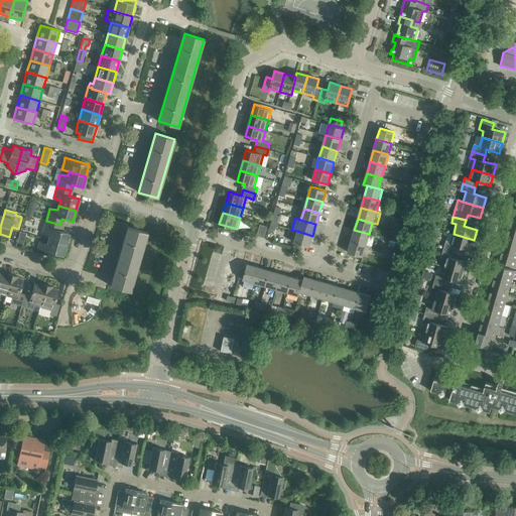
[(58,230),(60,225),(46,221),(43,232),(50,235),(48,240),(66,245),(69,233),(58,230)]
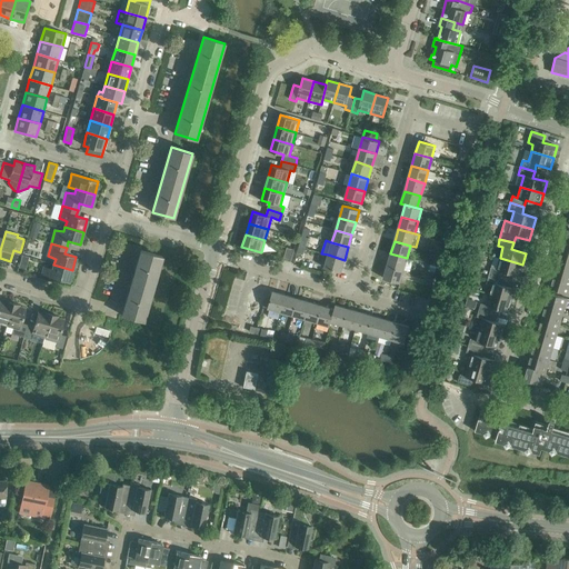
[(291,261),(293,251),(295,249),(287,247),(283,259),(291,261)]
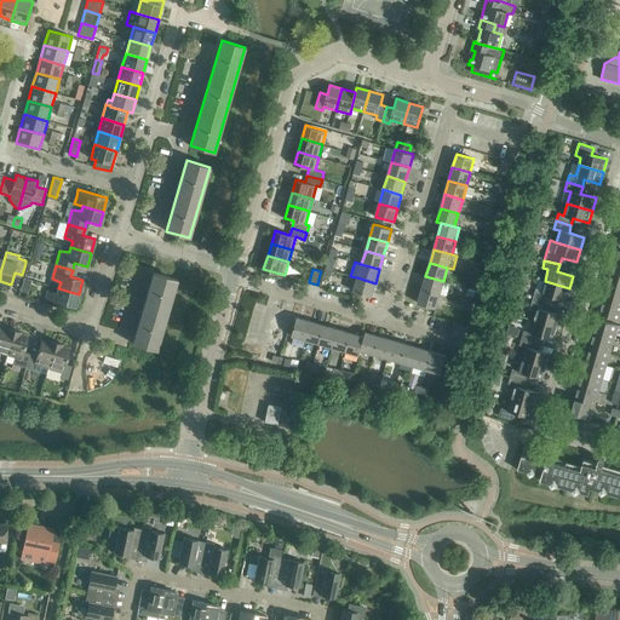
[(177,280),(154,273),(133,344),(156,350),(177,280)]
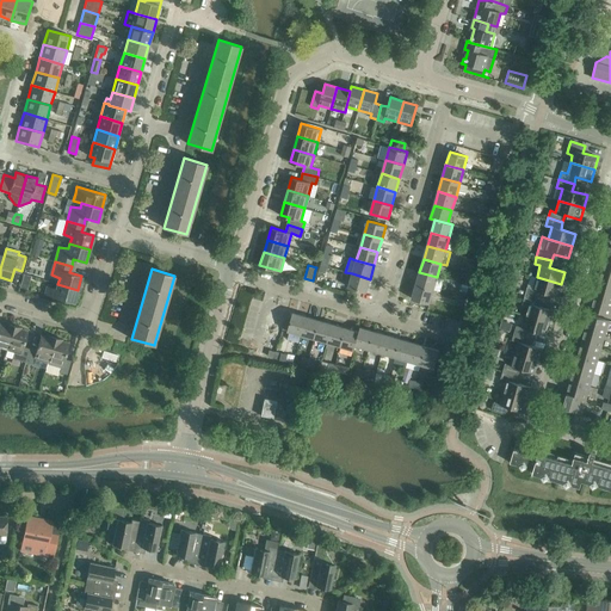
[(610,287),(610,272),(603,270),(599,284),(610,287)]
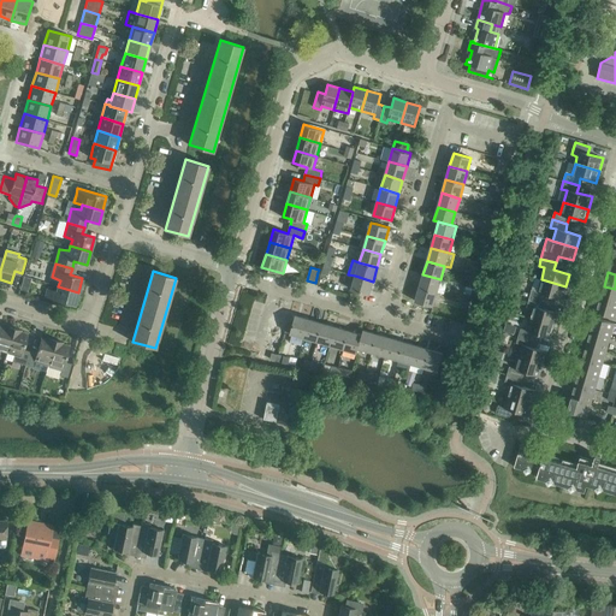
[(437,292),(440,279),(422,274),(419,288),(437,292)]
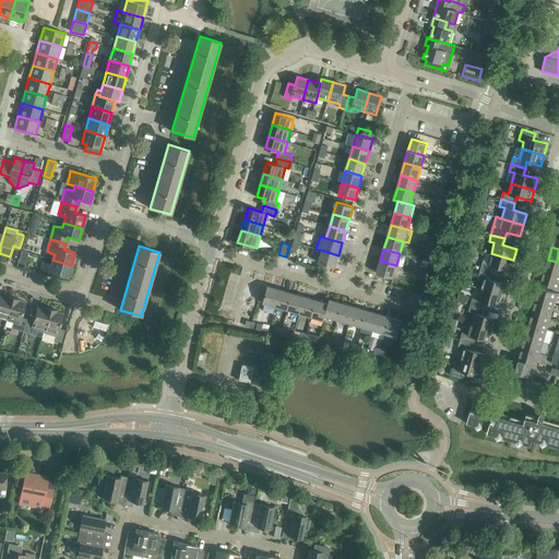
[(25,264),(28,254),(28,252),(22,250),(22,252),(19,262),(25,264)]
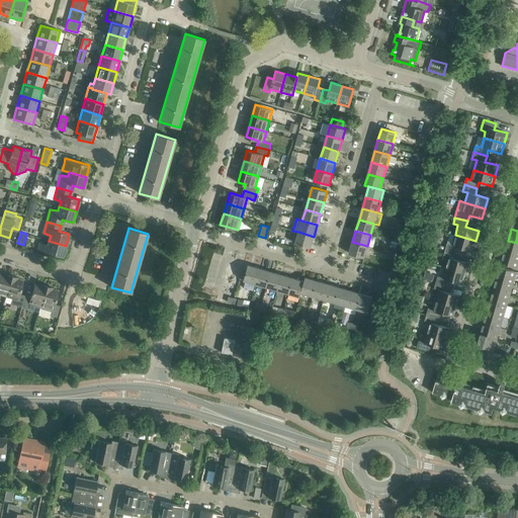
[(311,248),(314,237),(298,232),(295,243),(311,248)]
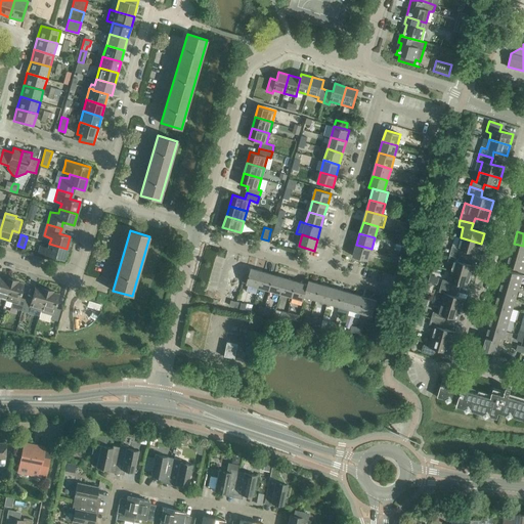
[(478,254),(481,244),(461,237),(457,248),(452,246),(450,253),(464,256),(465,250),(478,254)]
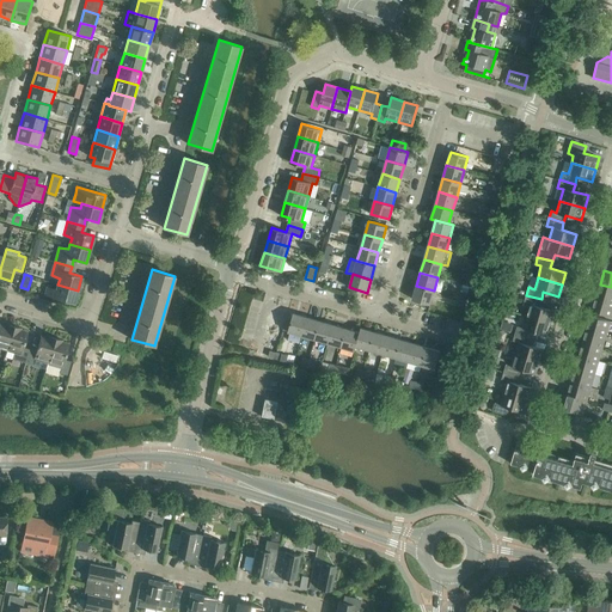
[(74,304),(78,291),(57,285),(56,289),(47,288),(46,295),(74,304)]
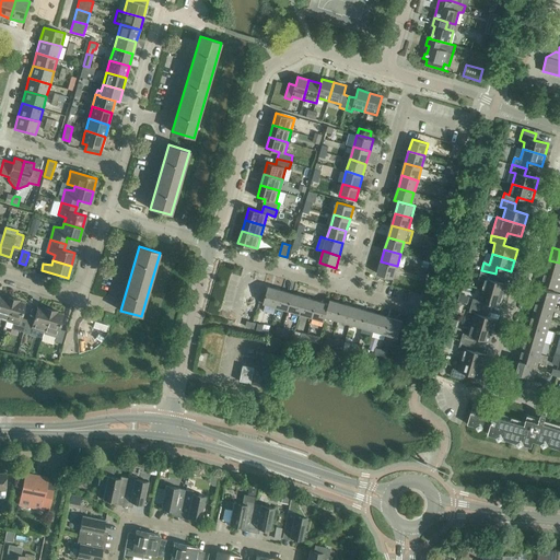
[(559,276),(559,263),(549,260),(545,272),(559,276)]
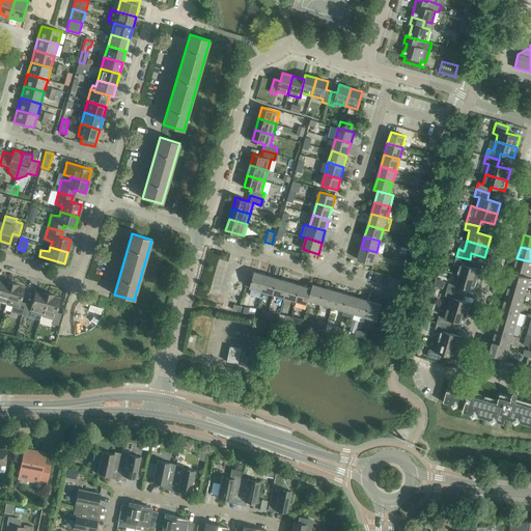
[(373,263),(376,252),(361,248),(358,259),(373,263)]
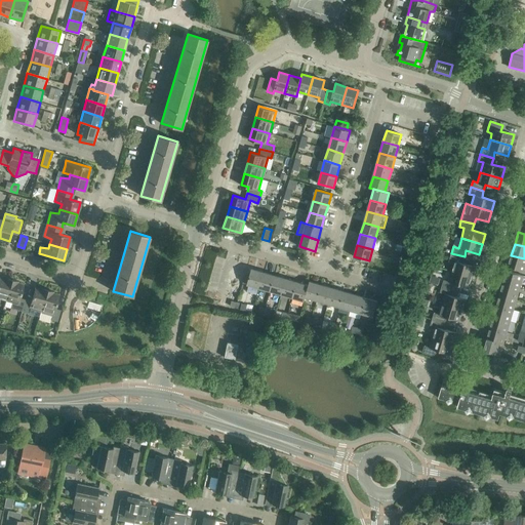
[(462,263),(465,256),(451,253),(449,261),(450,264),(453,265),(451,271),(473,277),(476,267),(462,263)]
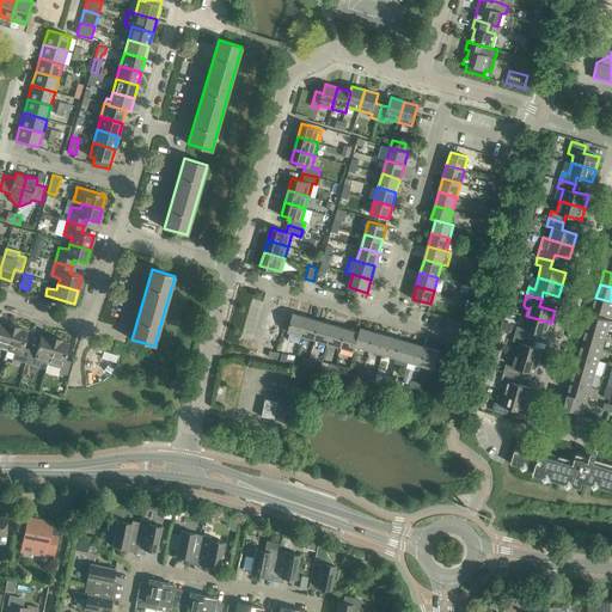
[(611,316),(611,314),(611,301),(595,298),(592,311),(611,316)]
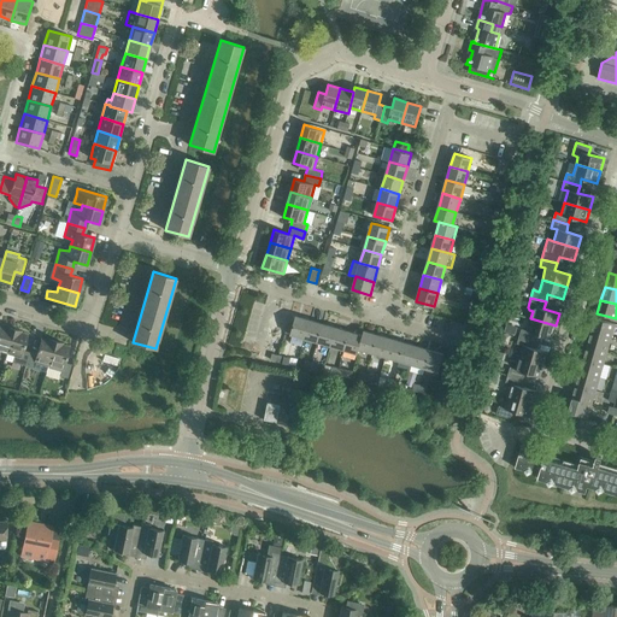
[(304,338),(309,319),(295,316),(291,334),(304,338)]
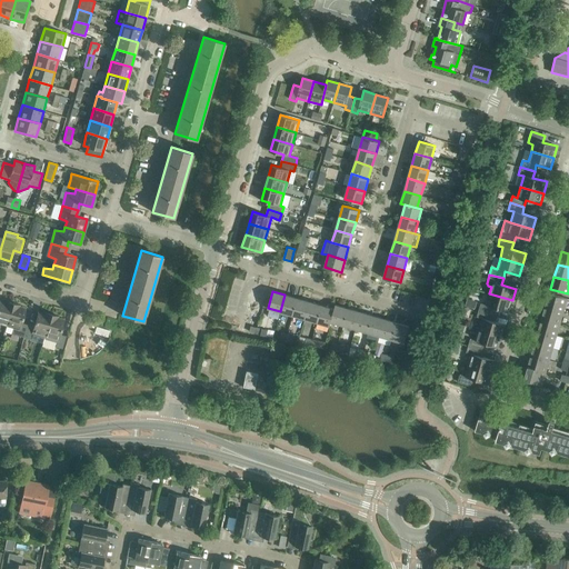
[(509,311),(512,300),(489,293),(486,305),(481,303),(479,310),(492,315),(495,308),(509,311)]
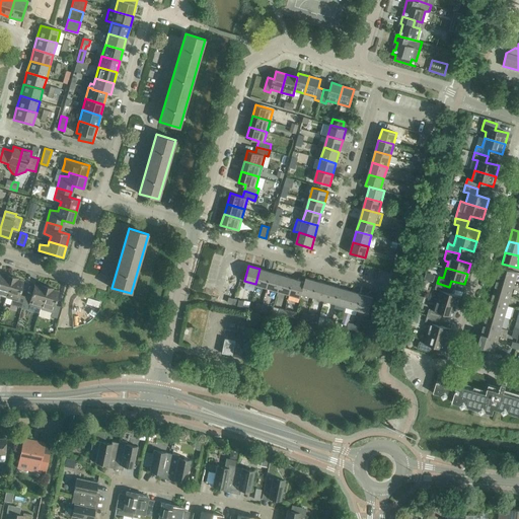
[(518,272),(501,268),(498,279),(514,283),(518,272)]
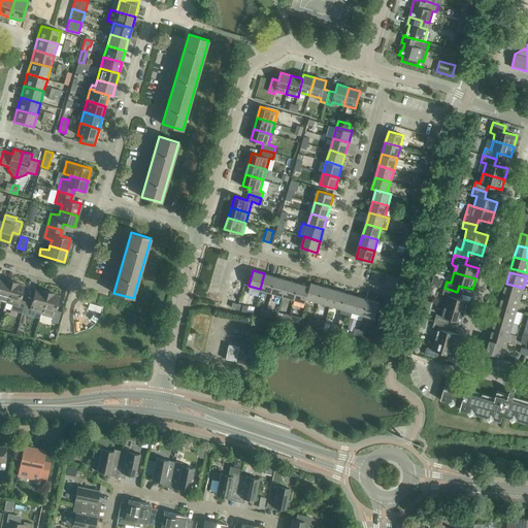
[(271,292),(275,276),(264,273),(260,289),(271,292)]
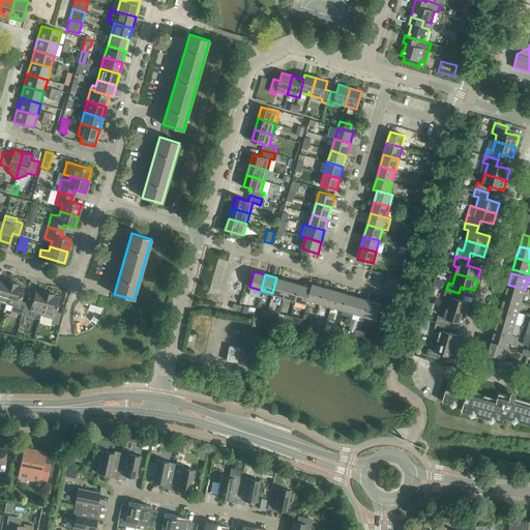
[(284,296),(288,282),(276,277),(272,293),(284,296)]
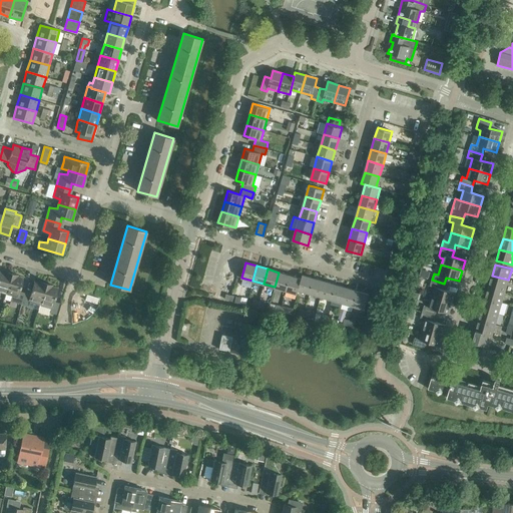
[(6,294),(12,274),(6,272),(5,273),(0,271),(0,292),(6,294)]
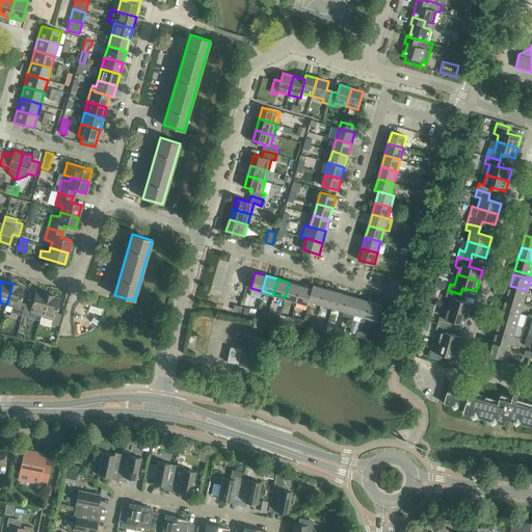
[(296,301),(300,286),(289,283),(285,297),(296,301)]
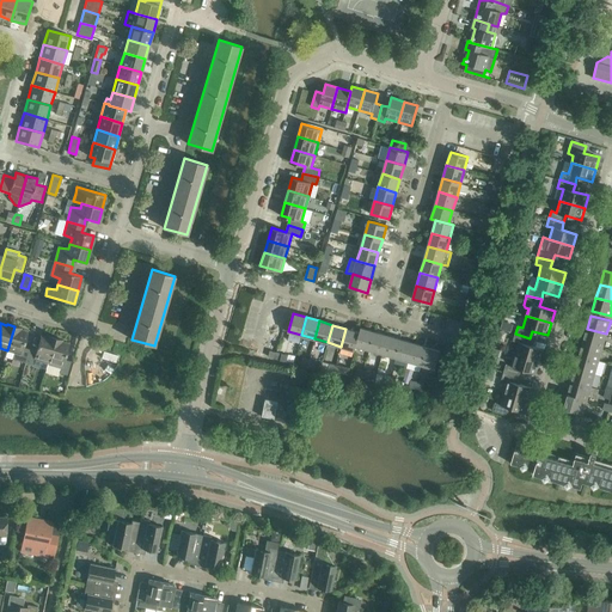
[(22,329),(14,326),(7,350),(14,353),(12,359),(26,363),(30,349),(23,347),(28,331),(22,330),(22,329)]
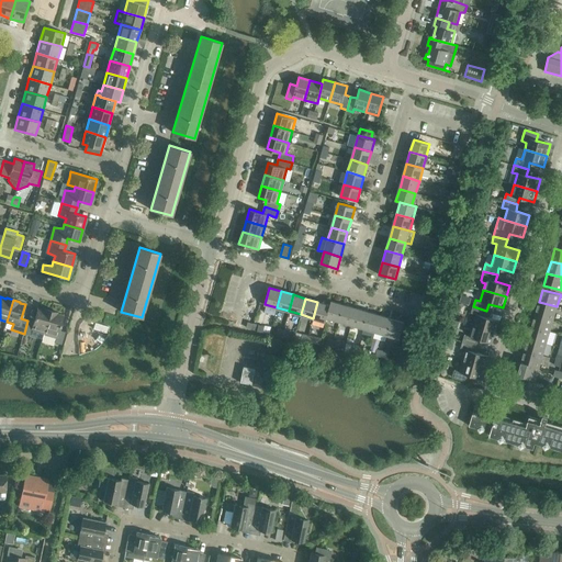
[(339,321),(344,305),(332,301),(330,305),(327,317),(339,321)]
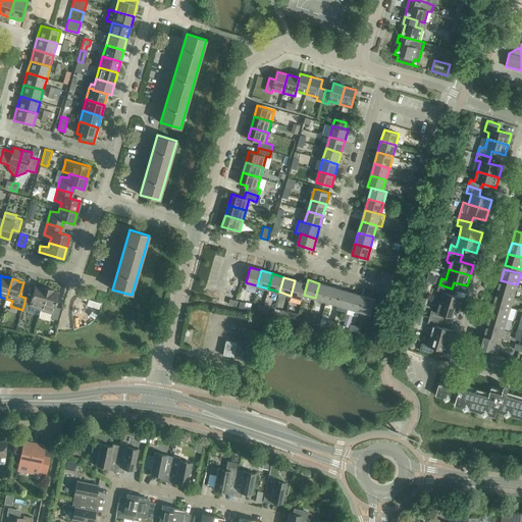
[(304,295),(307,283),(295,280),(291,296),(303,299),(304,295)]
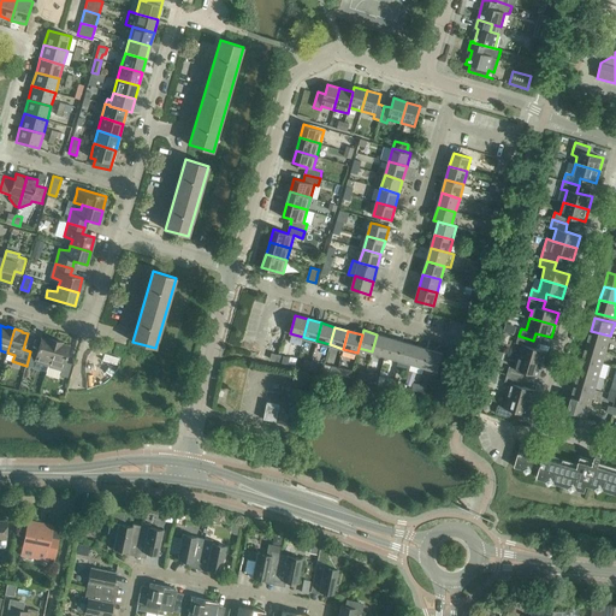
[(606,350),(610,336),(591,331),(587,344),(606,350)]
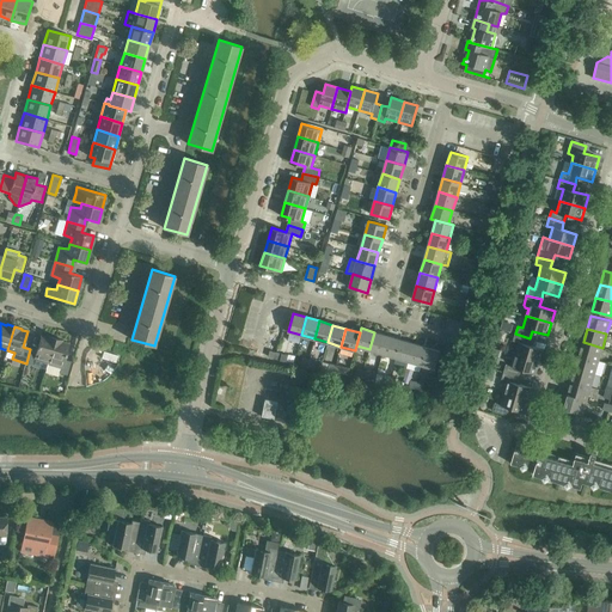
[(383,354),(387,336),(374,332),(369,349),(383,354)]
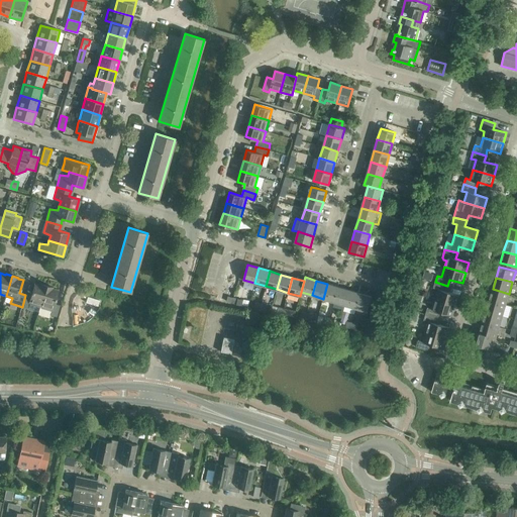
[(446,291),(447,286),(435,282),(433,288),(438,289),(435,299),(455,305),(458,295),(446,291)]
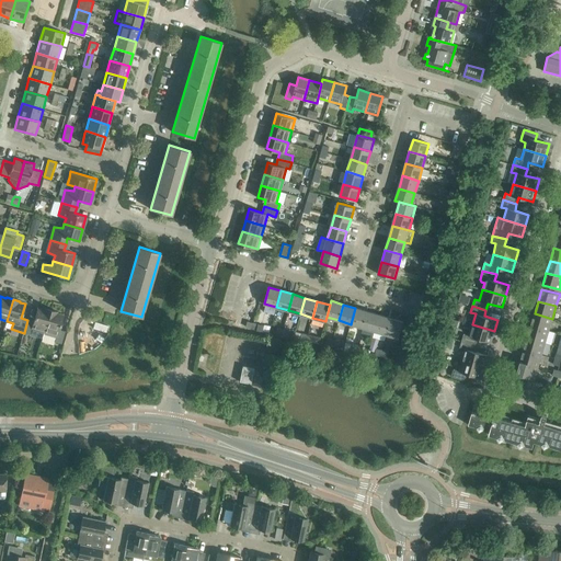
[(44,334),(50,310),(44,308),(44,309),(37,308),(34,322),(27,320),(24,333),(31,334),(32,329),(44,332),(44,334)]
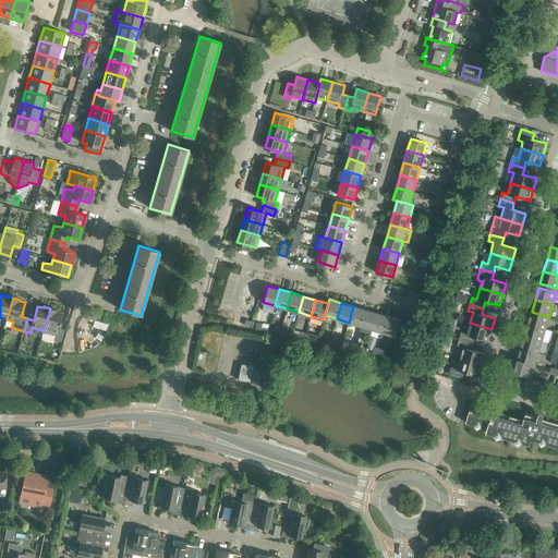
[(361,326),(365,310),(353,306),(349,323),(361,326)]
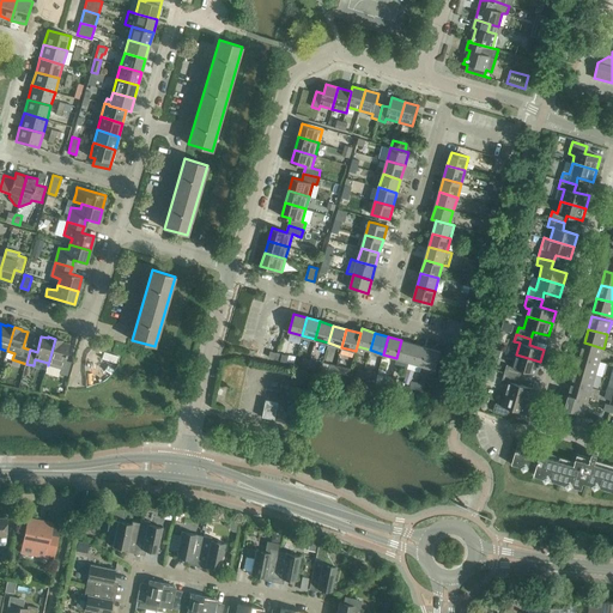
[(62,341),(55,339),(48,365),(61,369),(60,374),(67,376),(72,362),(65,359),(68,344),(62,343),(62,341)]
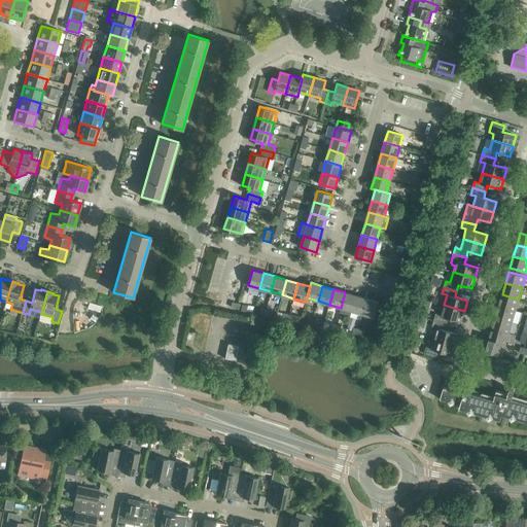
[(352,311),(356,295),(345,292),(341,308),(352,311)]
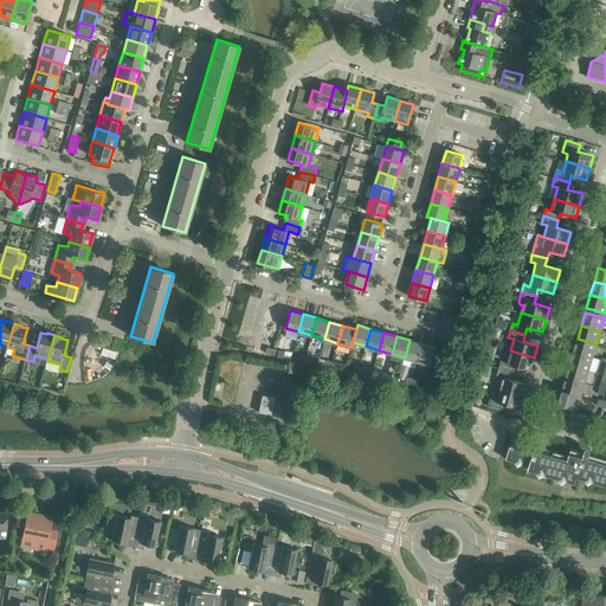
[(593,358),(597,345),(578,339),(573,352),(593,358)]
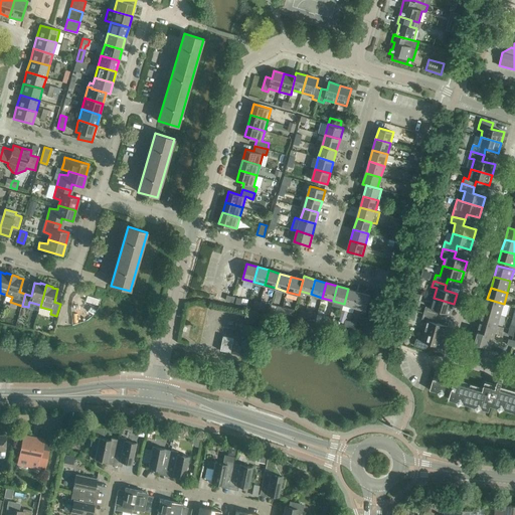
[(355,307),(359,292),(348,289),(344,304),(355,307)]
